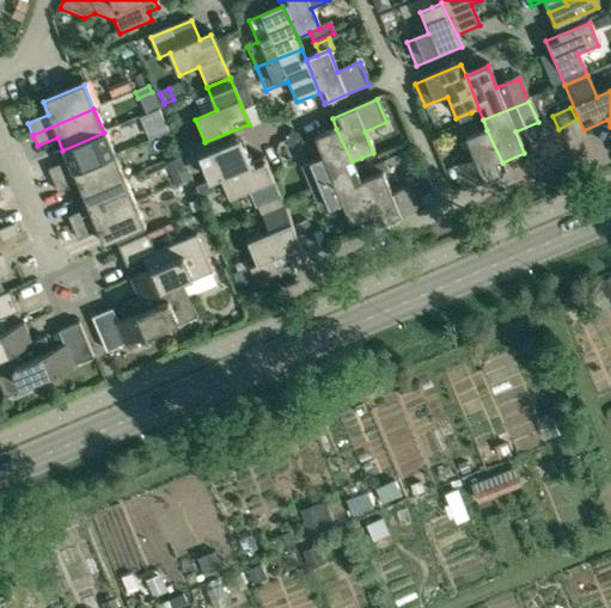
[(139,120),(142,128),(162,120),(158,111),(139,120)]
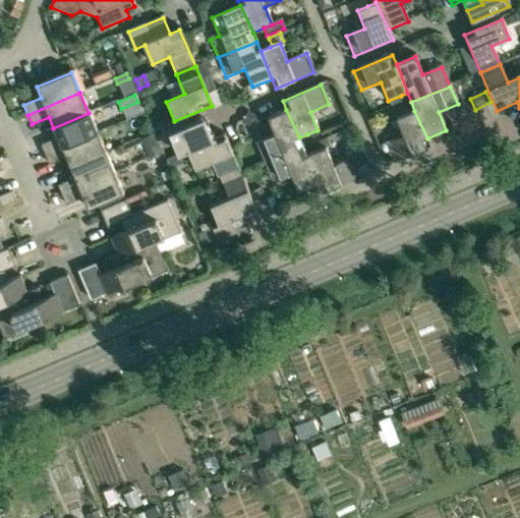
[(401,96),(388,101),(392,108),(404,103),(401,96)]
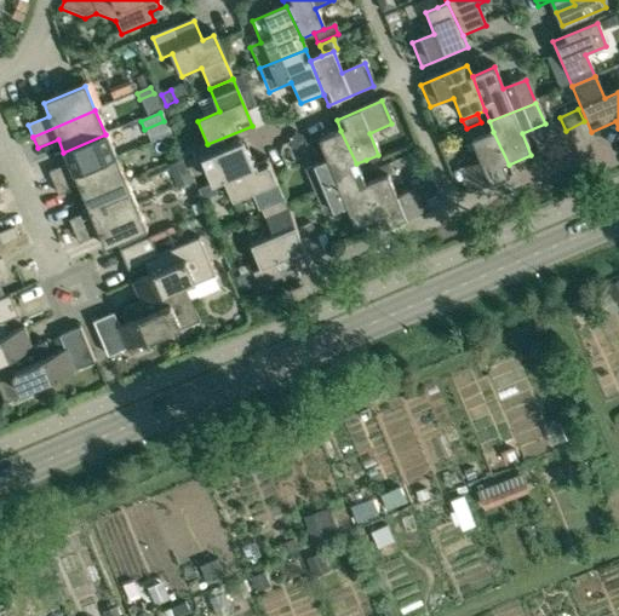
[(465,144),(471,142),(483,137),(479,126),(460,133),(462,134),(465,144)]
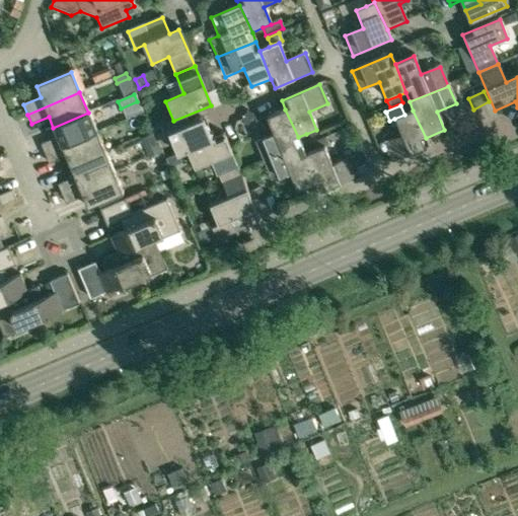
[(298,137),(285,109),(267,118),(275,136),(255,144),(264,162),(302,146),(298,137)]
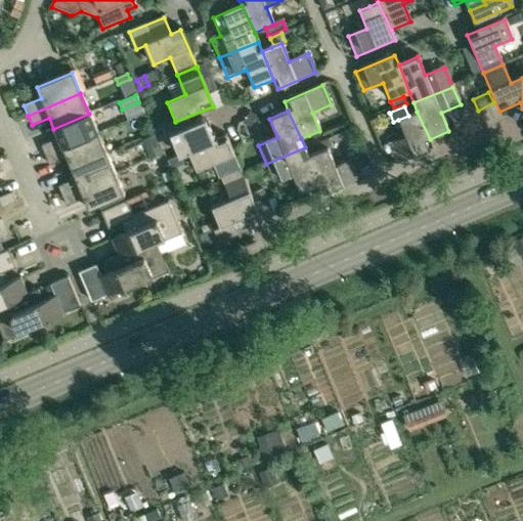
[(417,112),(408,116),(398,120),(405,137),(387,145),(395,165),(434,148),(430,139),(417,112)]
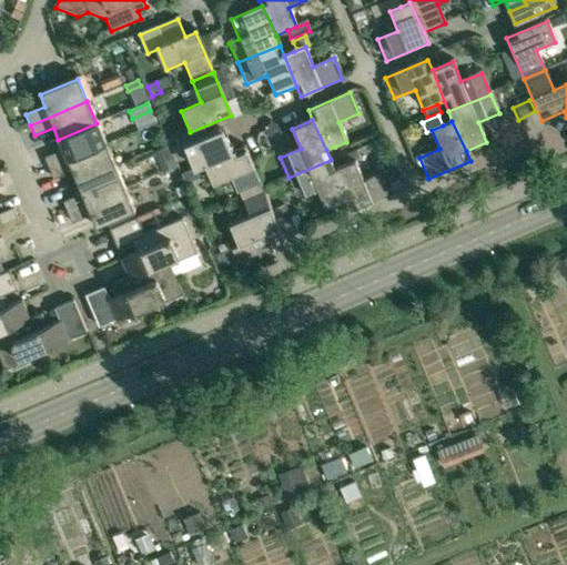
[(97,123),(58,140),(63,151),(44,159),(49,170),(105,145),(97,123)]
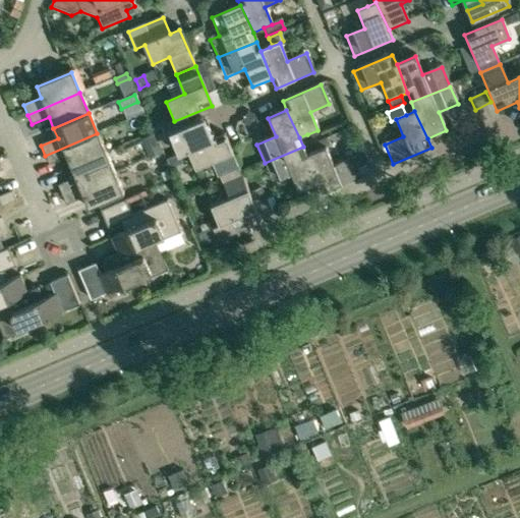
[(178,156),(187,152),(196,148),(192,137),(210,130),(205,118),(167,133),(172,146),(174,145),(178,156)]
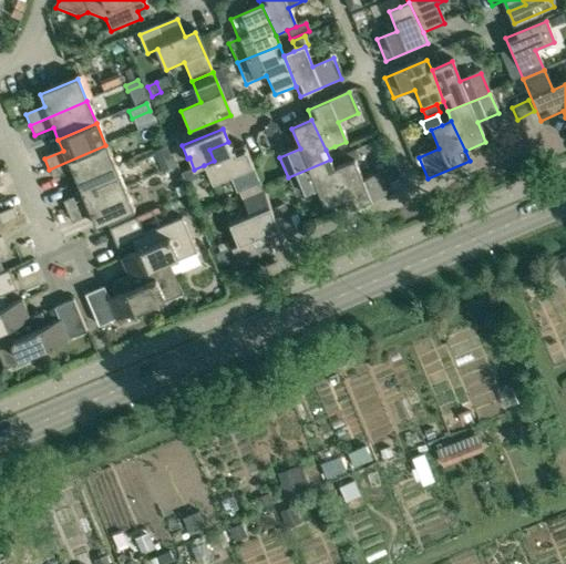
[(233,152),(228,142),(209,150),(214,161),(204,165),(213,185),(233,177),(240,196),(261,187),(244,147),(233,152)]
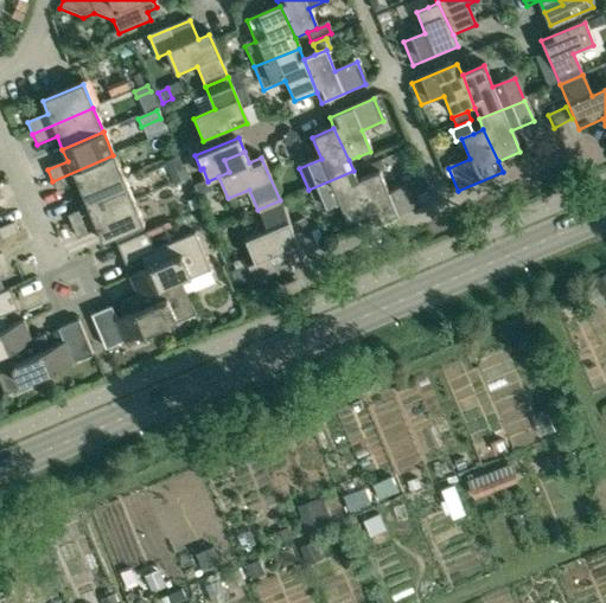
[(123,179),(113,155),(52,181),(57,192),(77,184),(82,197),(123,179)]
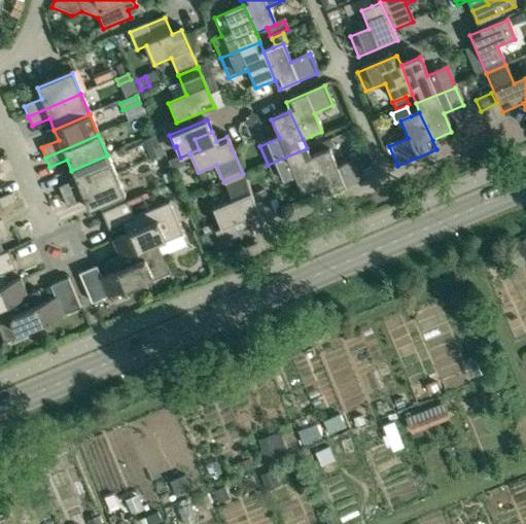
[(307,148),(268,165),(275,184),(294,176),(302,195),(320,186),(311,158),(307,148)]
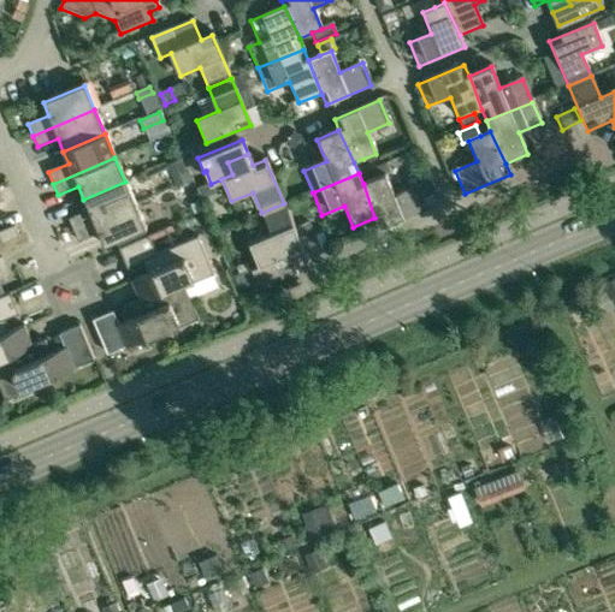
[(364,184),(374,218),(379,229),(426,209),(417,188),(394,196),(385,176),(364,184)]
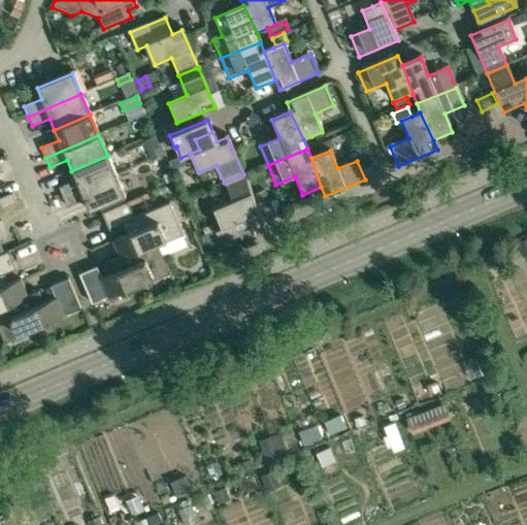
[(185,165),(194,162),(190,154),(180,158),(185,165)]
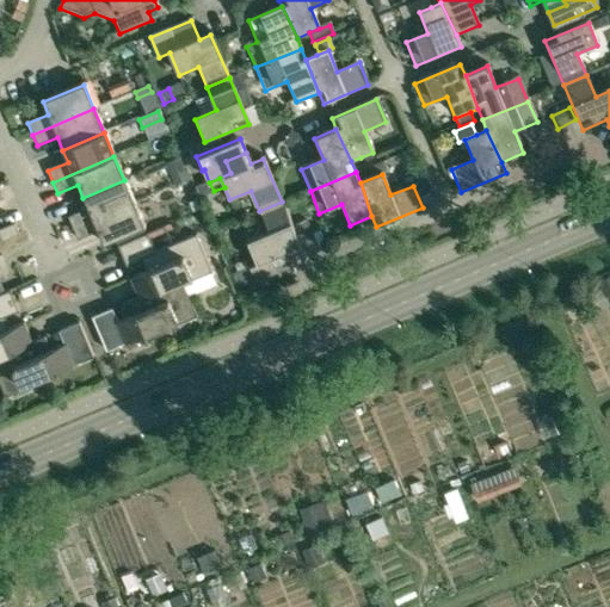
[(73,231),(135,204),(124,180),(82,198),(88,210),(67,218),(73,231)]
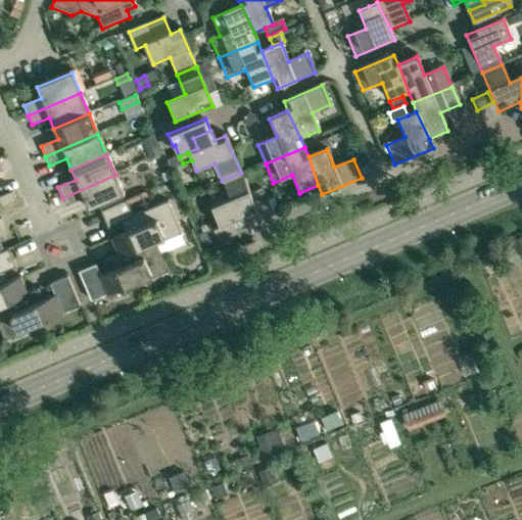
[(257,211),(241,173),(222,181),(230,200),(211,208),(221,228),(257,211)]
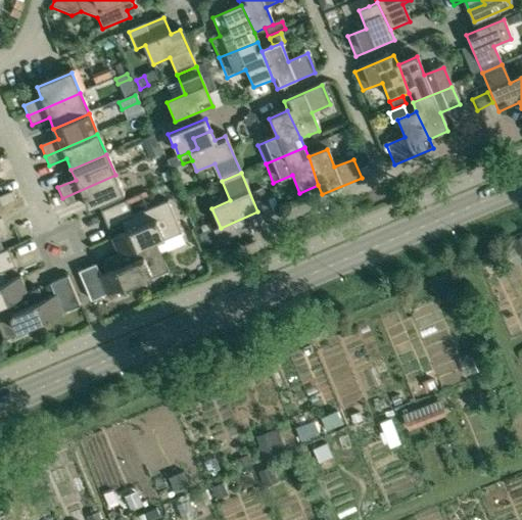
[(124,196),(115,175),(62,198),(66,207),(84,199),(88,210),(124,196)]
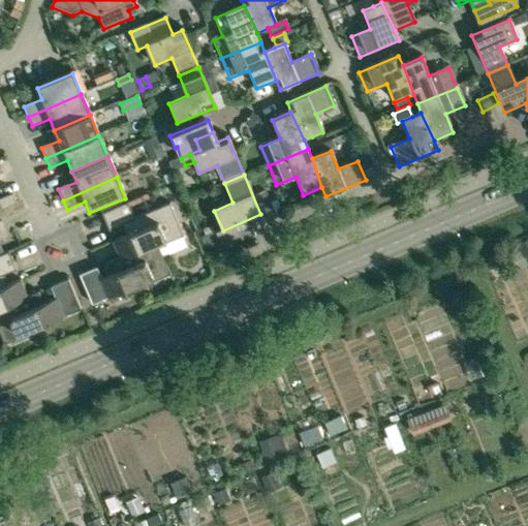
[(0,213),(3,212),(2,211),(16,206),(11,195),(0,199),(0,213)]
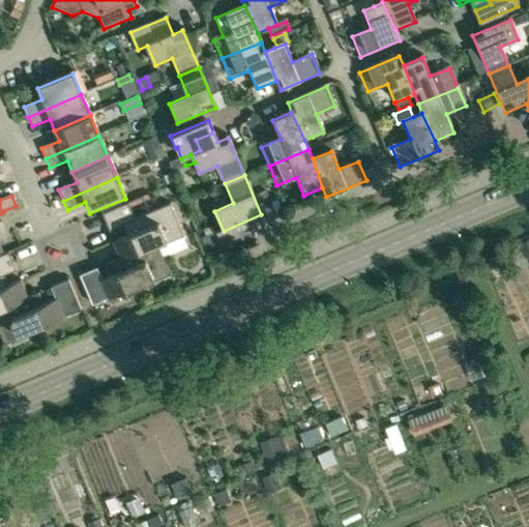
[(121,260),(157,245),(181,235),(182,238),(183,237),(170,205),(135,221),(127,204),(103,215),(109,232),(122,227),(124,232),(126,231),(128,236),(114,242),(121,260)]
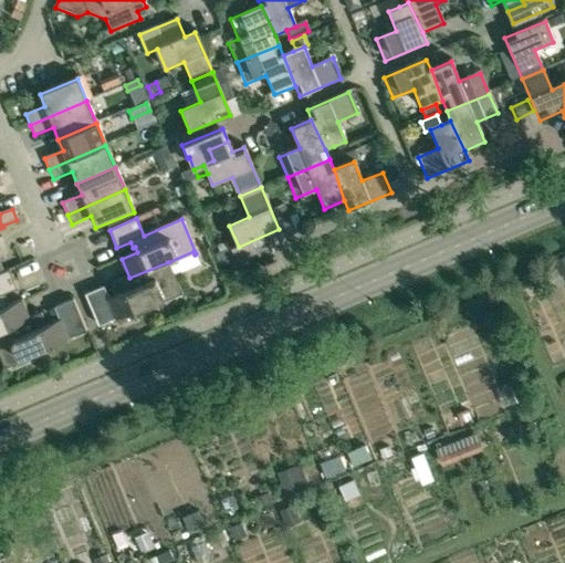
[(168,262),(129,278),(116,283),(119,289),(121,288),(124,294),(108,300),(104,288),(85,295),(98,327),(117,320),(117,319),(180,293),(181,295),(182,295),(168,262)]
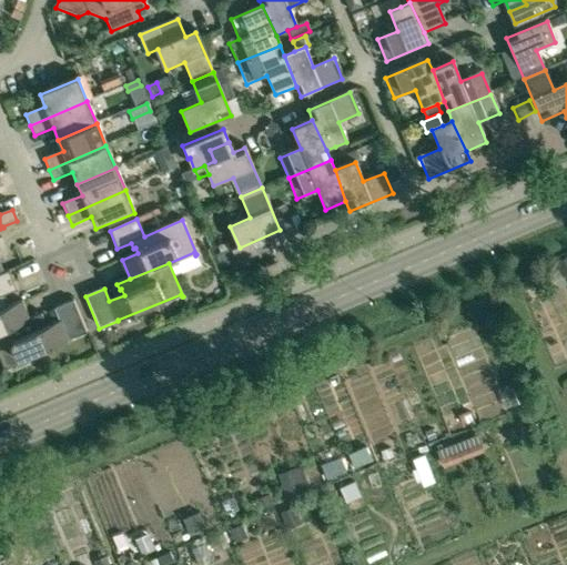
[(0,334),(29,320),(22,302),(6,309),(3,303),(4,302),(3,298),(17,291),(9,272),(0,275),(0,334)]
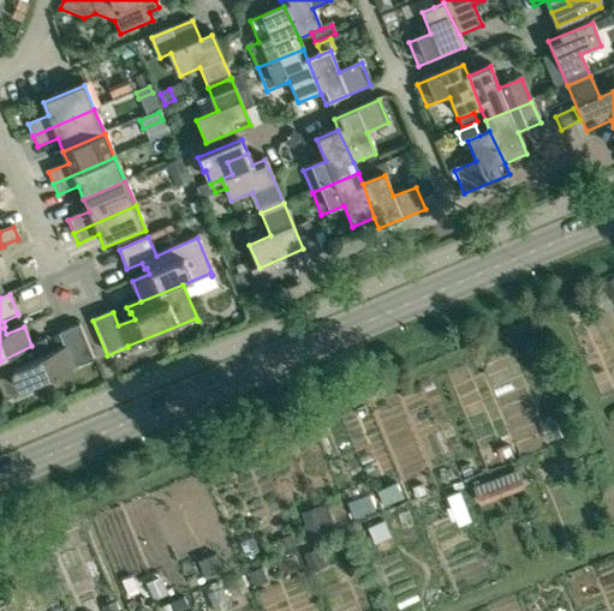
[(31,346),(0,361),(0,389),(5,401),(6,401),(5,399),(73,370),(94,361),(79,327),(59,335),(65,348),(49,354),(46,348),(48,347),(46,340),(31,346)]
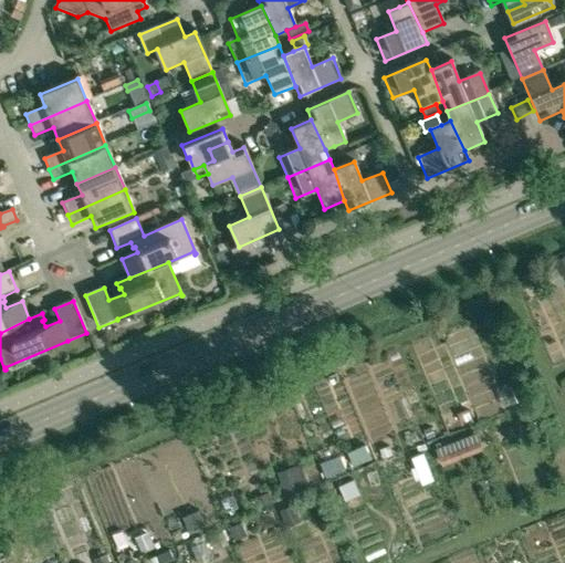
[(523,400),(516,384),(503,389),(510,406),(523,400)]
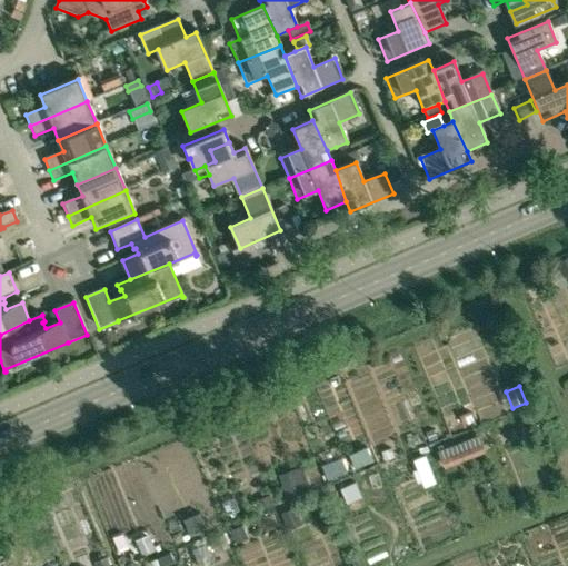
[(478,437),(437,454),(444,472),(485,455),(478,437)]
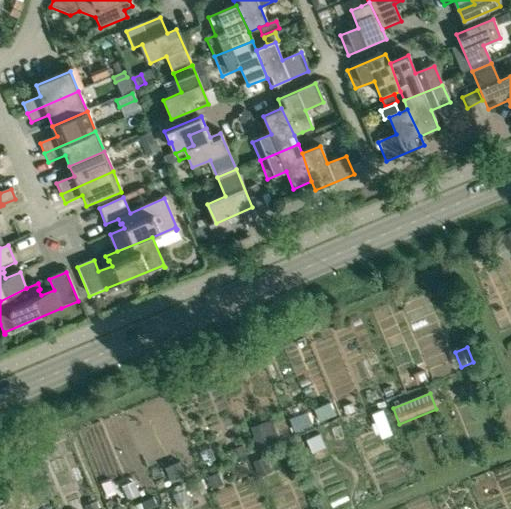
[(289,420),(293,434),(311,427),(306,414),(289,420)]
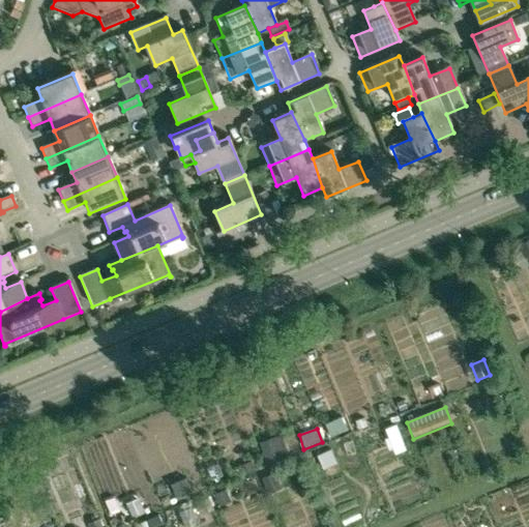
[(259,444),(266,465),(288,458),(282,437),(259,444)]
